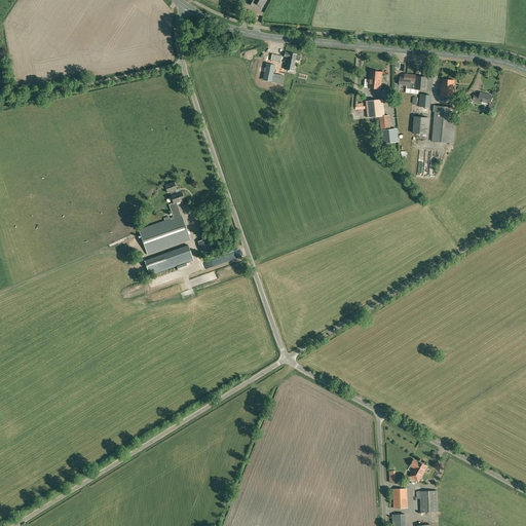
[(195,33),(187,34),(189,46),(197,45),(195,33)]
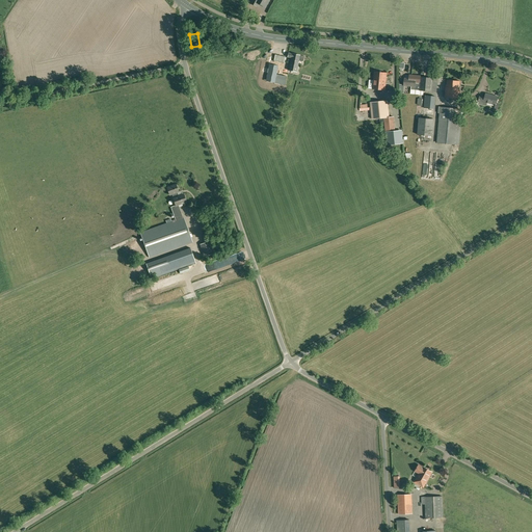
[(303,61),(304,56),(300,55),(292,54),(288,53),(288,57),(291,58),(288,70),(296,72),(298,60),(303,61)]
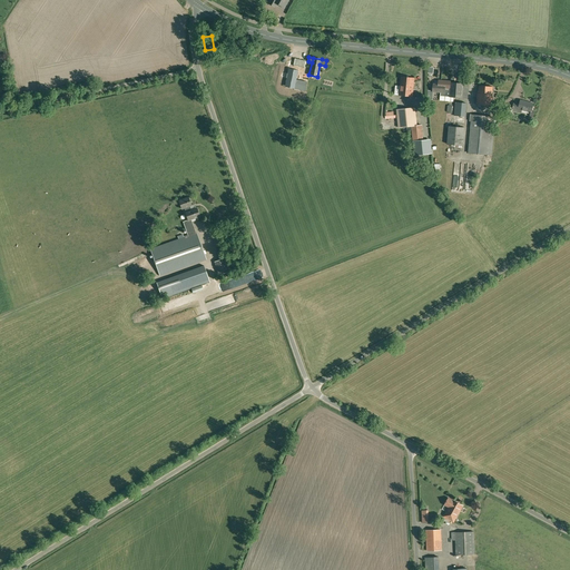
[(286,68),(285,87),(295,88),(295,92),(306,92),(306,81),(294,81),(294,80),(294,78),(295,78),(295,69),(286,68)]
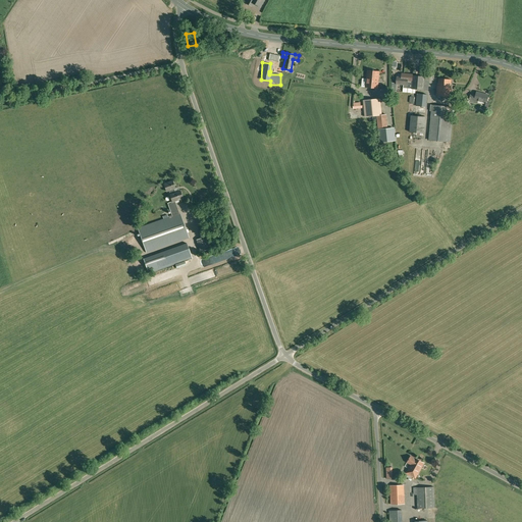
[(397,77),(397,84),(404,85),(404,91),(414,92),(416,89),(423,90),(424,76),(427,77),(428,64),(421,64),(420,76),(413,76),(413,74),(404,73),(403,77),(397,77)]
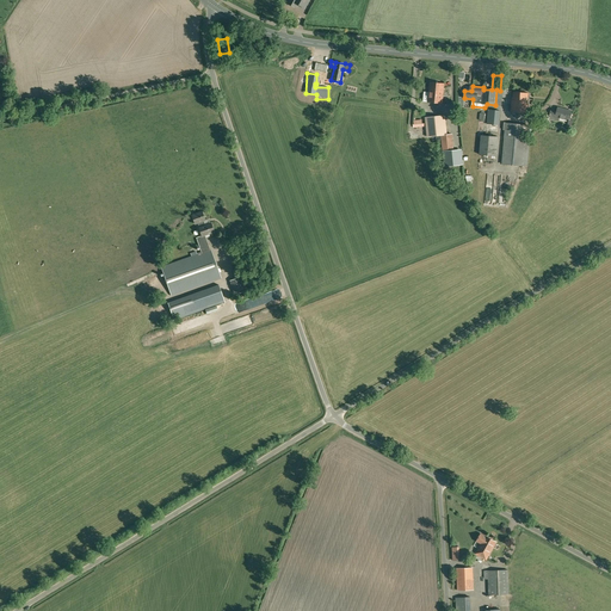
[(443,104),(444,84),(430,82),(427,103),(443,104)]
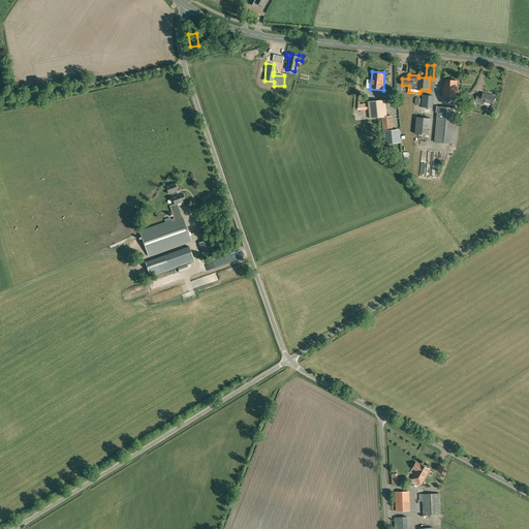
[(457,98),(458,90),(457,90),(458,81),(444,80),(444,85),(443,85),(442,97),(457,98)]
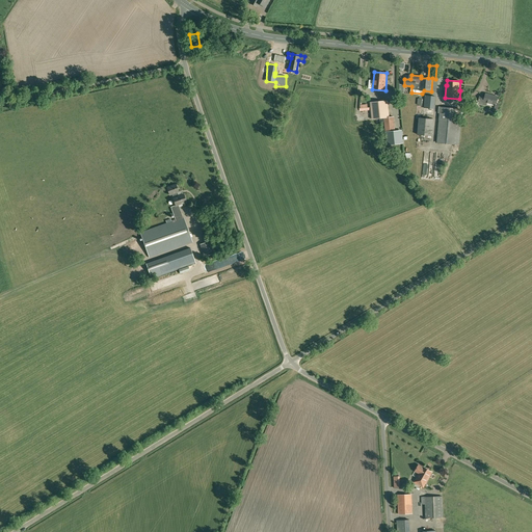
[(498,109),(499,105),(496,104),(498,97),(486,94),(484,98),(480,97),(478,103),(486,105),(487,103),(496,105),(495,108),(498,109)]
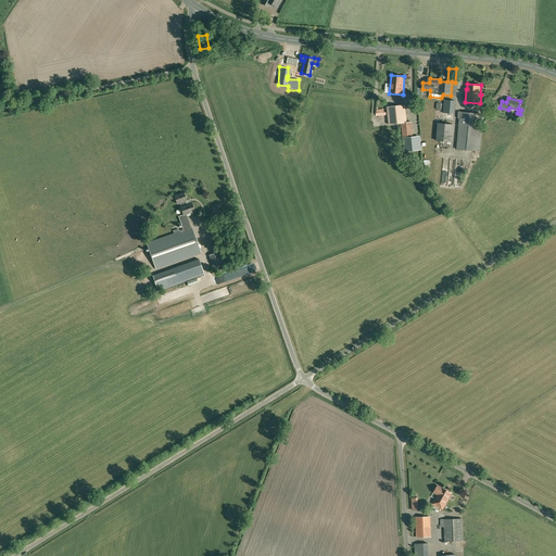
[(454,114),(455,101),(444,100),(443,113),(454,114)]
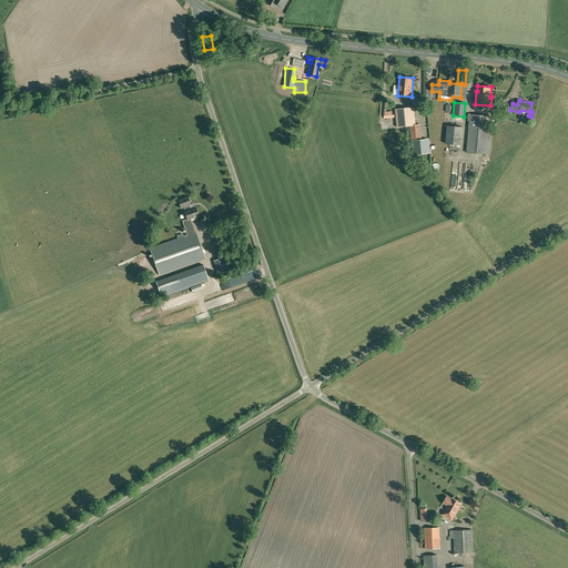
[(509,108),(501,105),(499,118),(506,120),(509,108)]
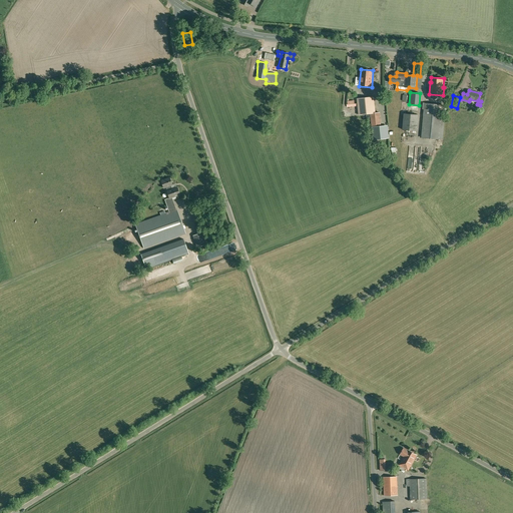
[(371,113),(372,127),(381,126),(379,112),(375,113),(374,97),(358,99),(359,115),(371,113)]
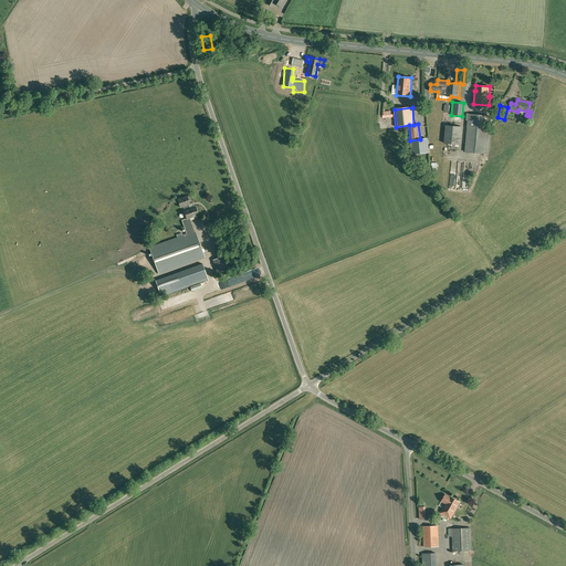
[(489,155),(492,116),(467,114),(467,121),(468,121),(464,153),(489,155)]
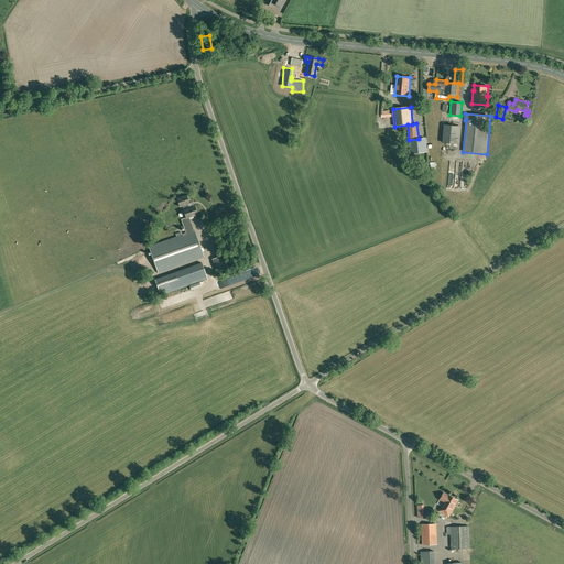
[(458,144),(459,126),(444,125),(443,142),(458,144)]
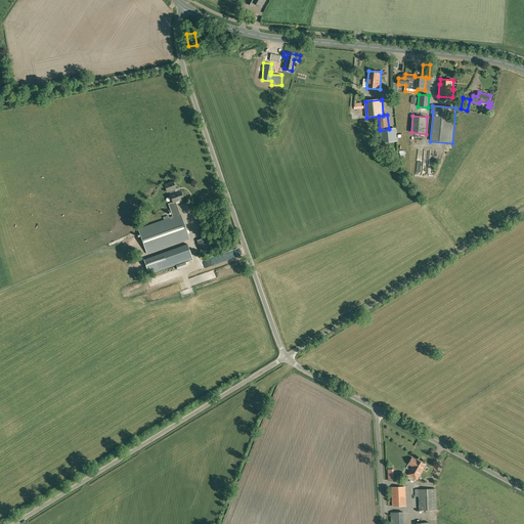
[(171,194),(176,193),(174,189),(176,188),(173,181),(165,184),(167,191),(169,191),(171,194)]
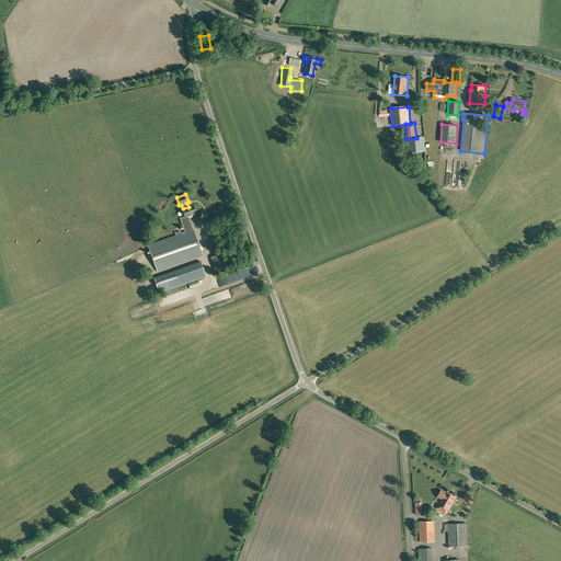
[(189,207),(183,208),(182,209),(185,217),(180,218),(185,231),(181,232),(181,233),(148,245),(157,272),(203,255),(194,229),(193,229),(189,216),(196,213),(194,205),(189,207)]
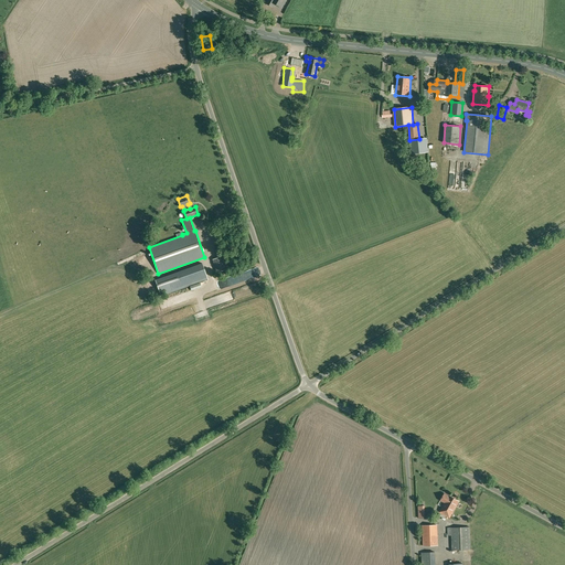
[(224,255),(212,259),(216,272),(228,267),(224,255)]
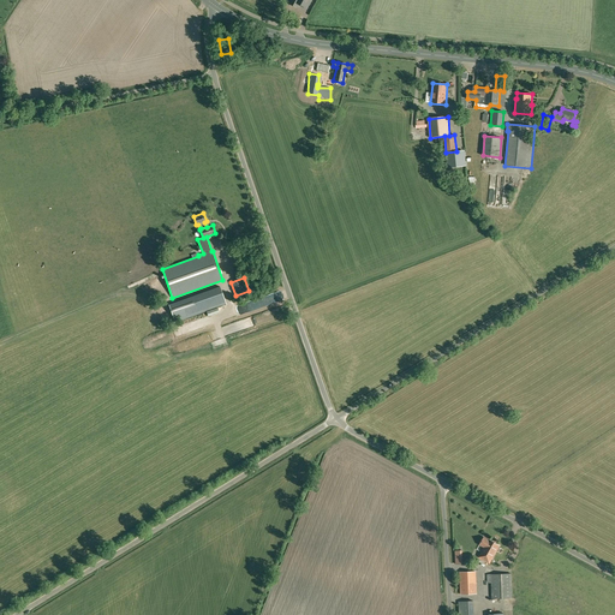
[(175,322),(198,315),(227,305),(220,286),(169,304),(175,322)]
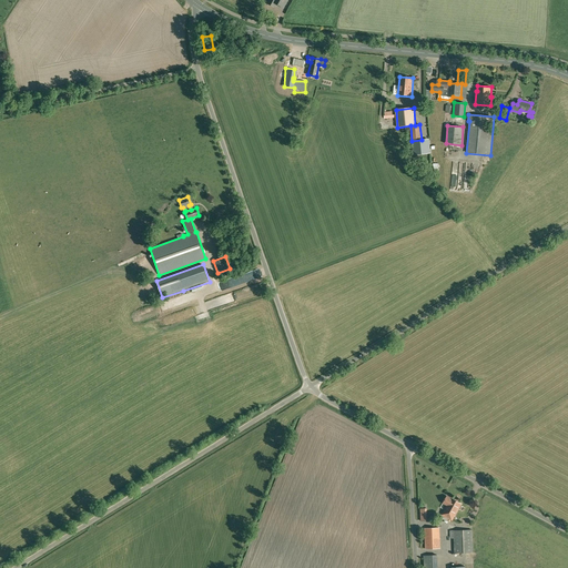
[(220,296),(208,302),(210,307),(222,302),(220,296)]
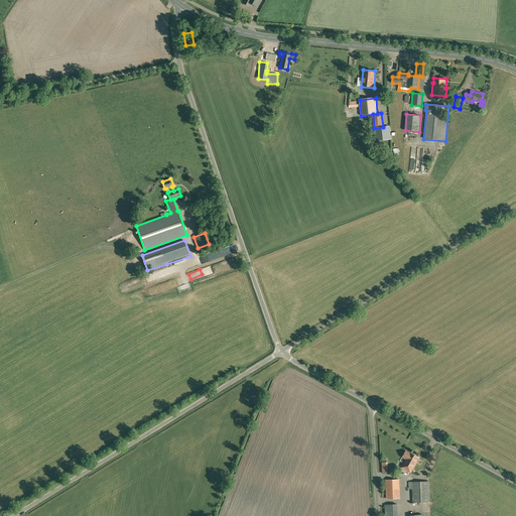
[(406,460),(401,468),(403,469),(410,473),(419,458),(412,454),(410,453),(406,450),(402,458),(406,460)]
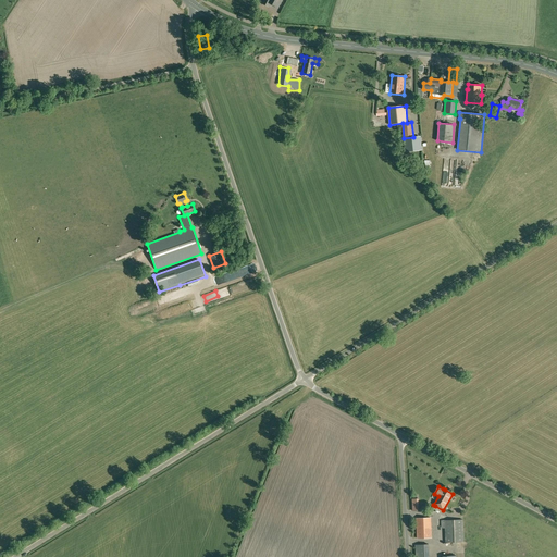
[(432,537),(431,518),(417,518),(418,537),(432,537)]
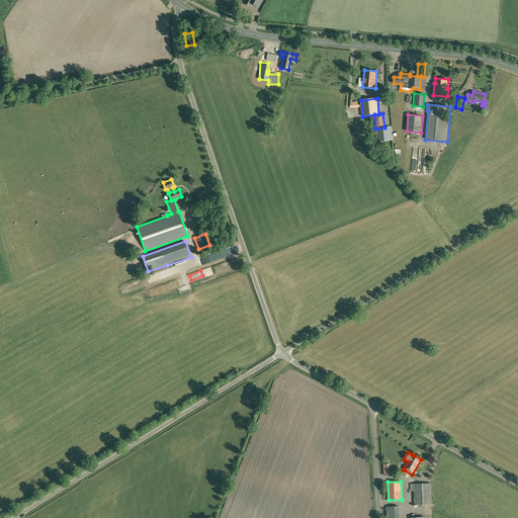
[(430,483),(414,484),(415,504),(431,504),(430,483)]
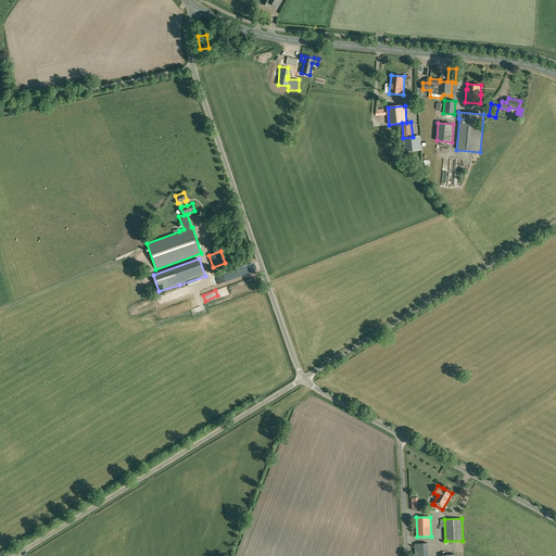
[(415,555),(428,555),(428,543),(415,544),(415,555)]
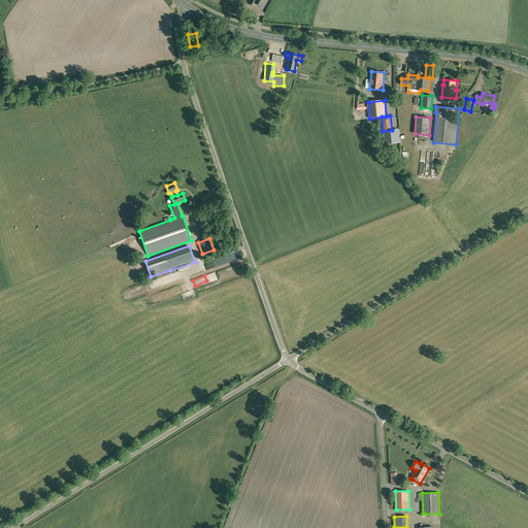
All buildings are outlined.
